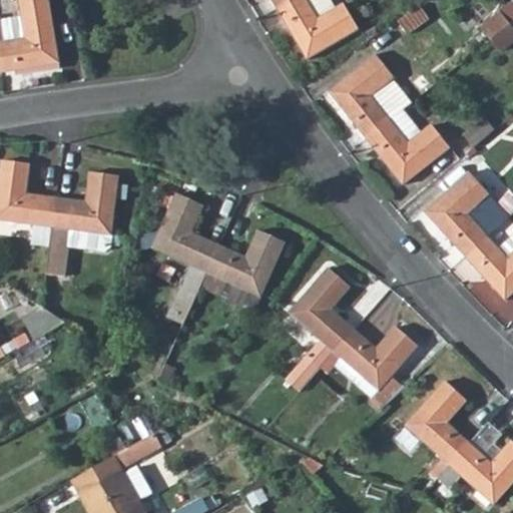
[(0,64),(2,74),(60,66),(49,0),(22,0),(25,13),(0,16),(0,64)]
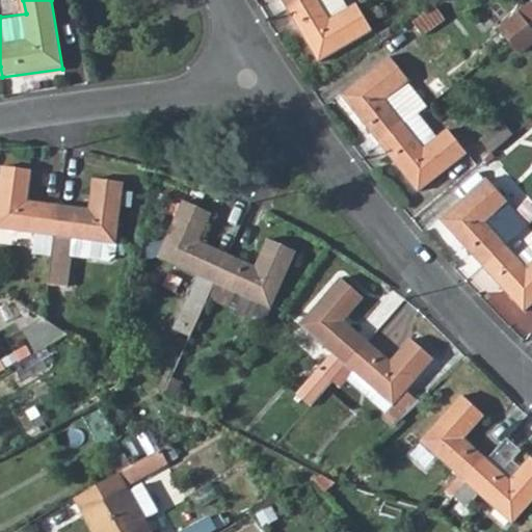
[(301,0),(281,0),(287,9),(301,0)]
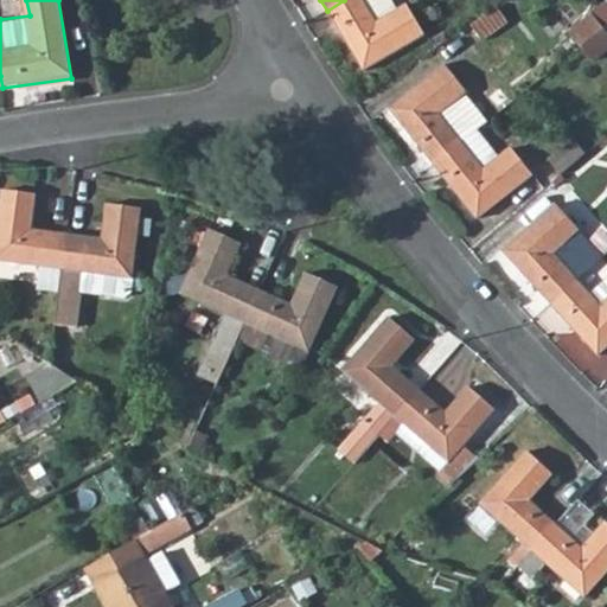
[(344,0),(327,11),(363,71),(423,36),(406,5),(401,8),(396,0),(344,0)]
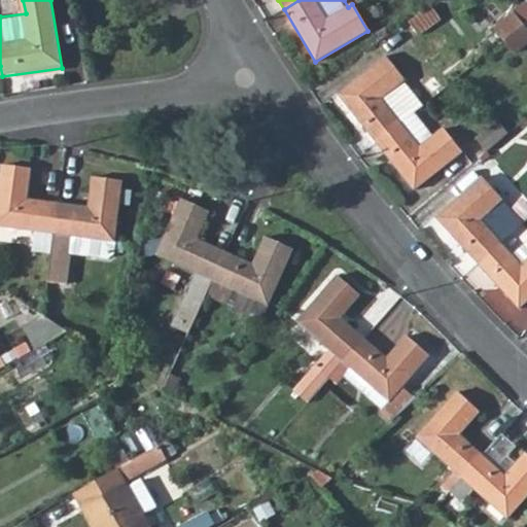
[(526,21),(517,9),(496,26),(507,39),(526,24),(526,21)]
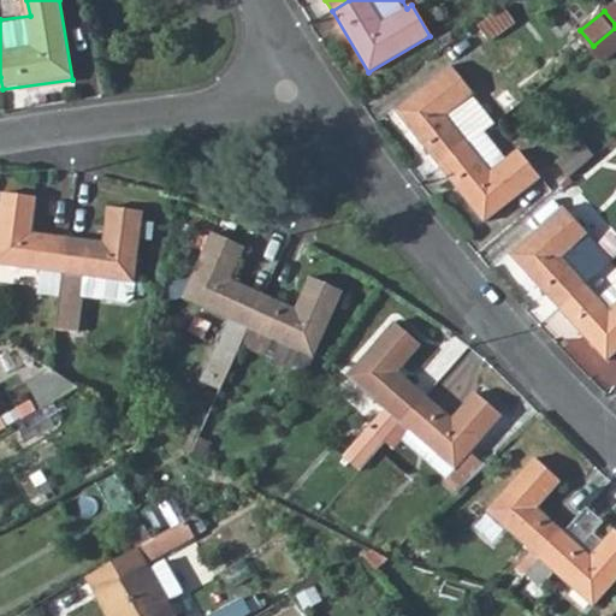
[(615,48),(615,28),(593,46),(603,59),(615,48)]
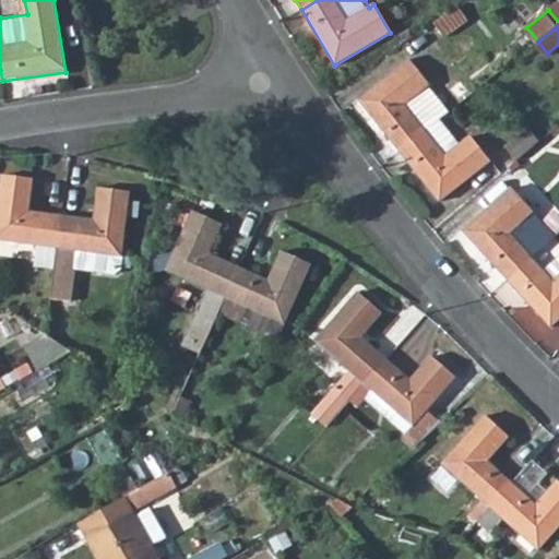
[(449,113),(408,61),(359,99),(400,152),(443,117),(449,113)]
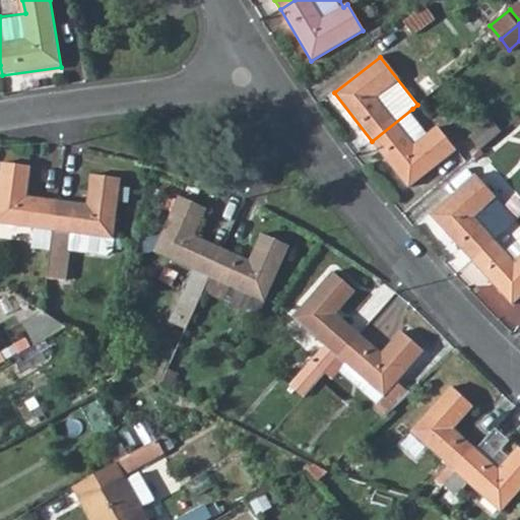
[(372,141),(407,189),(455,151),(437,128),(431,132),(412,109),(372,141)]
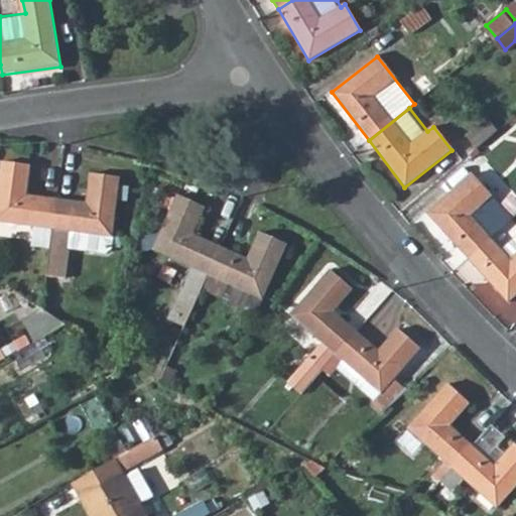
[(467,140),(476,150),(496,133),(487,122),(467,140)]
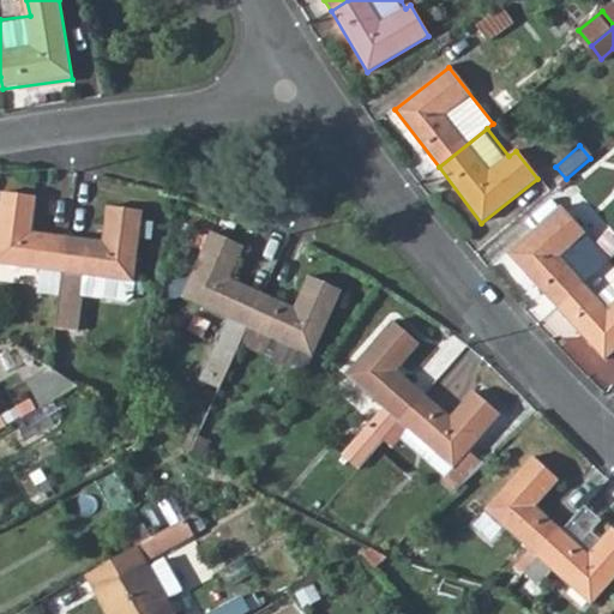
[(71,236),(36,233),(40,198),(5,192),(0,227),(0,263),(41,269),(40,288),(64,290),(71,236)]
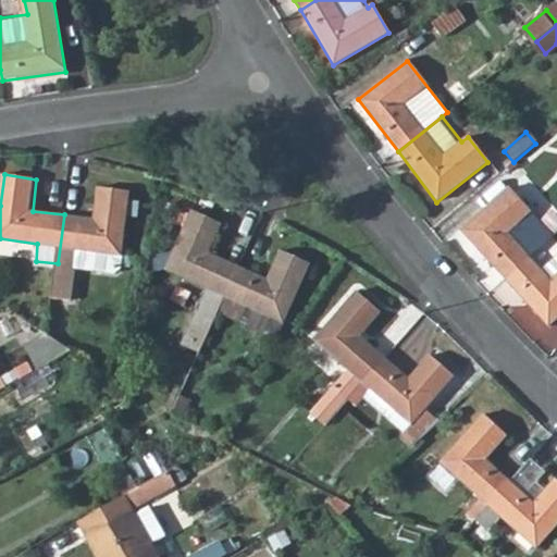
[(53,295),(72,297),(75,265),(77,249),(122,255),(132,192),(100,187),(96,219),(64,214),(58,263),(53,295)]
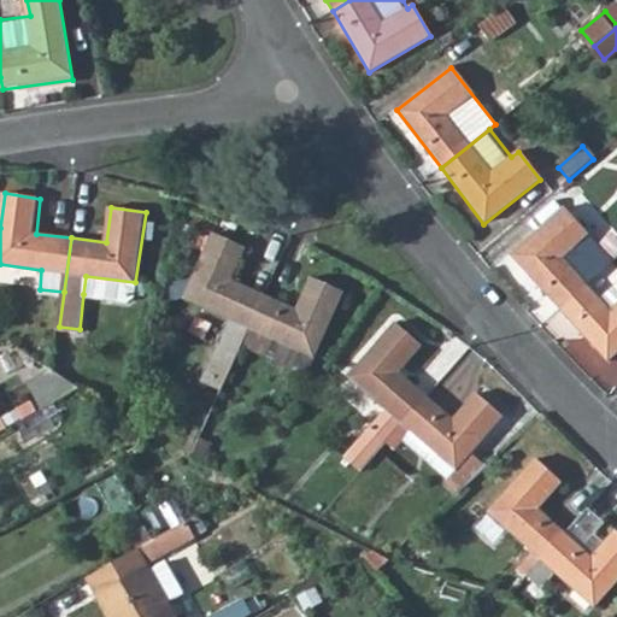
[(613,264),(564,210),(511,258),(562,312),(586,289),(613,264)]
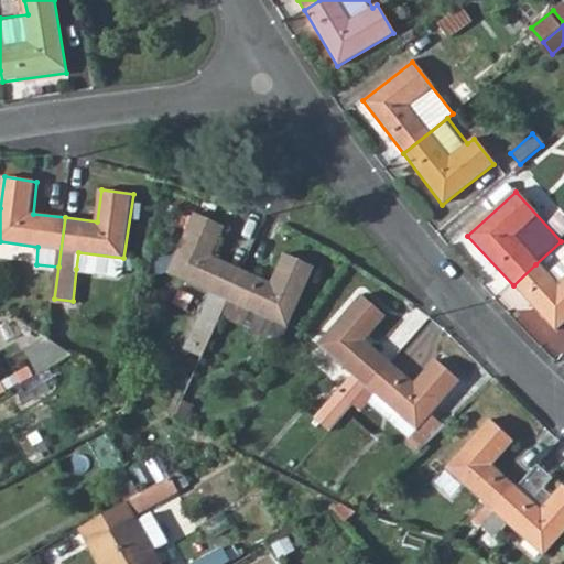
[(241,269),(210,255),(224,226),(195,213),(167,271),(210,291),(186,345),(203,351),(219,315),(227,300),(241,269)]
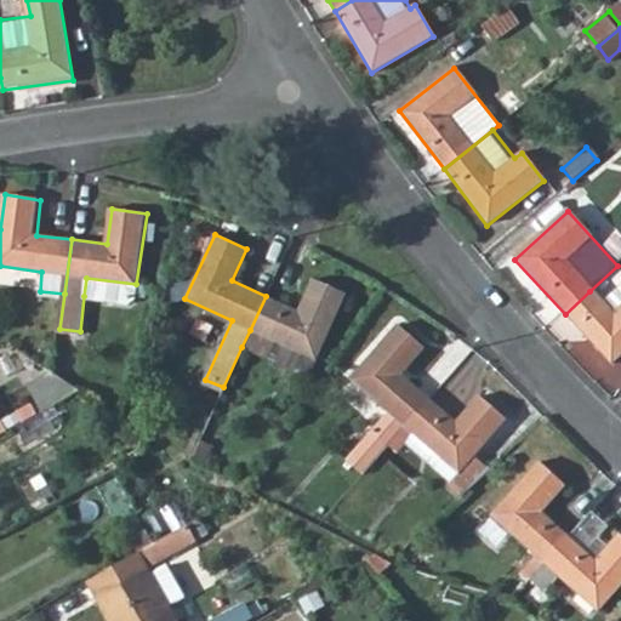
[(136,284),(86,278),(84,296),(127,301),(135,296),(136,284)]
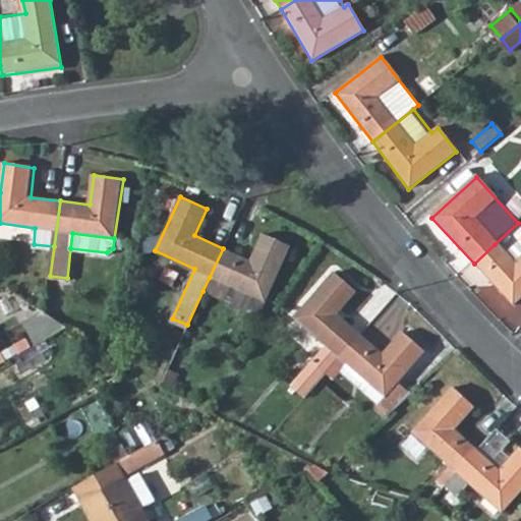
[(261,310),(265,301),(289,246),(262,233),(249,261),(223,248),(210,277),(226,284),(219,298),(253,313),(261,310)]
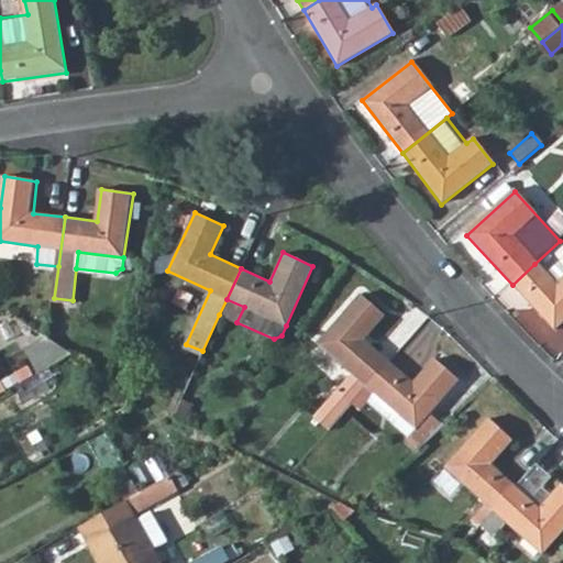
[(512,285),(555,332),(562,324),(562,255),(543,273),(534,264),(512,285)]
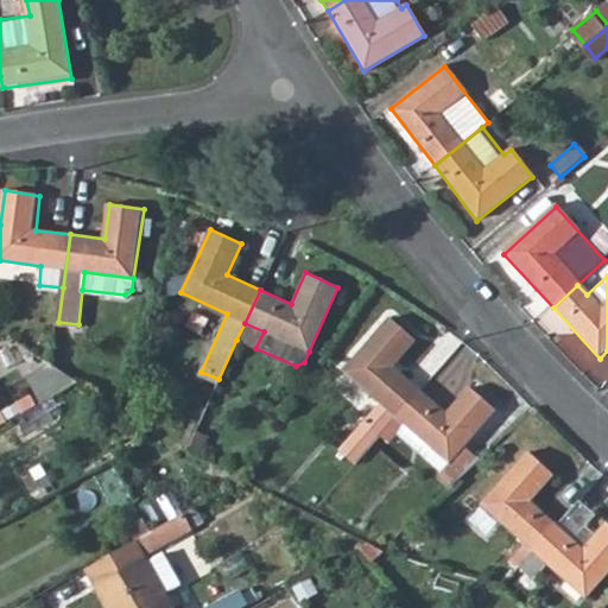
[(381,401),(341,447),(356,460),(382,431),(397,417),(419,391),(393,367),(417,341),(391,317),(344,369),(381,401)]
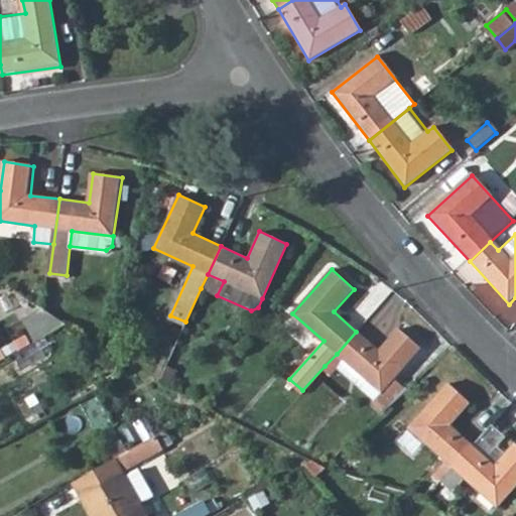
[(208,274),(201,288),(217,295),(224,281),(208,274)]
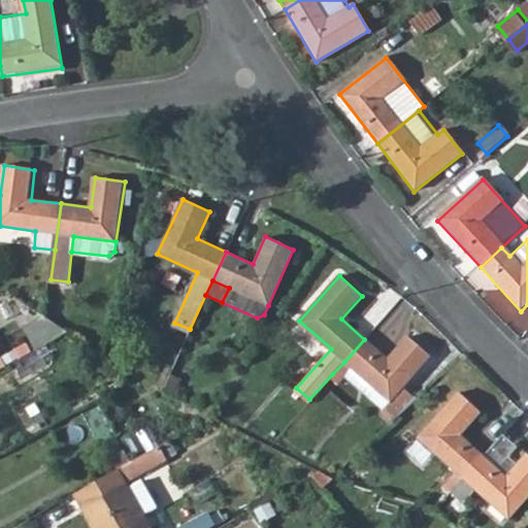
[(43,316),(26,325),(39,349),(66,333),(65,332),(45,318),(43,316)]
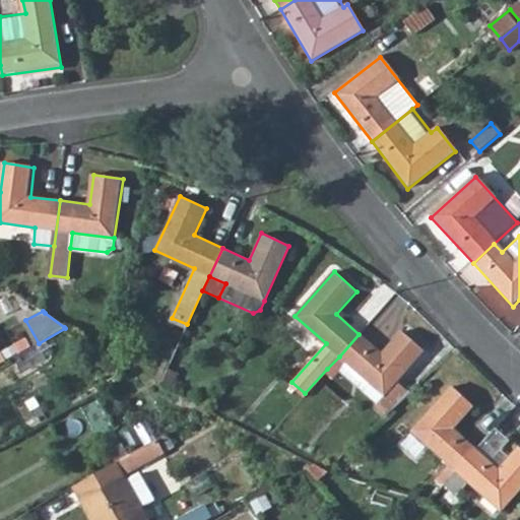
[(404,400),(392,389),(425,353),(401,331),(379,354),(359,334),(339,356),(384,398),(371,412),(381,421),(404,400)]
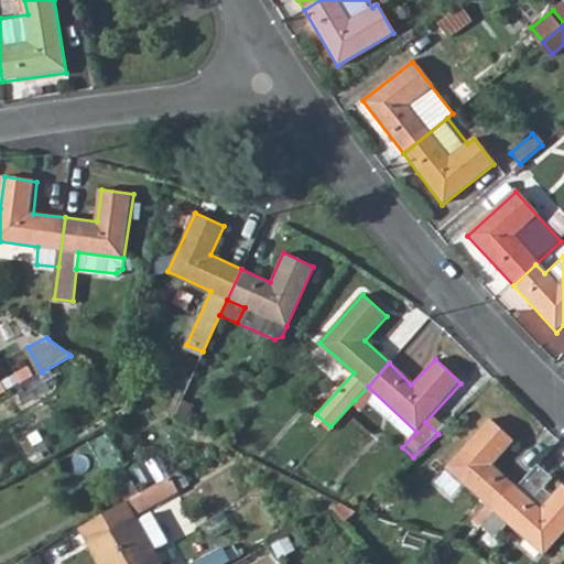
[(416,432),(368,387),(355,400),(364,408),(371,400),(410,436),(416,432)]
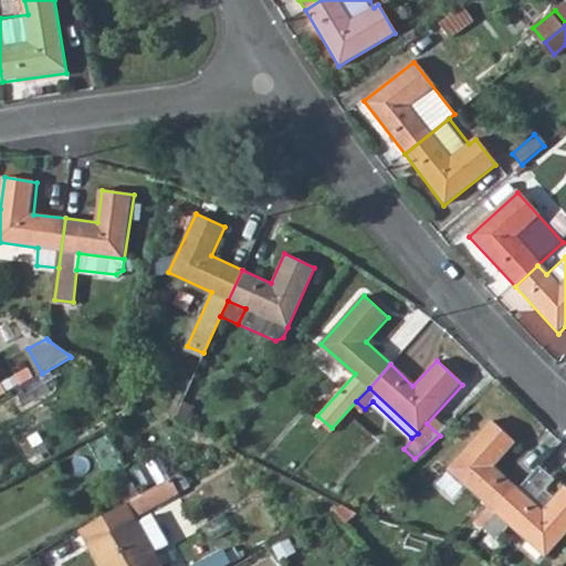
[(496,467),(517,443),(495,423),(451,470),(490,506),(479,517),(486,526),(521,490),(496,467)]
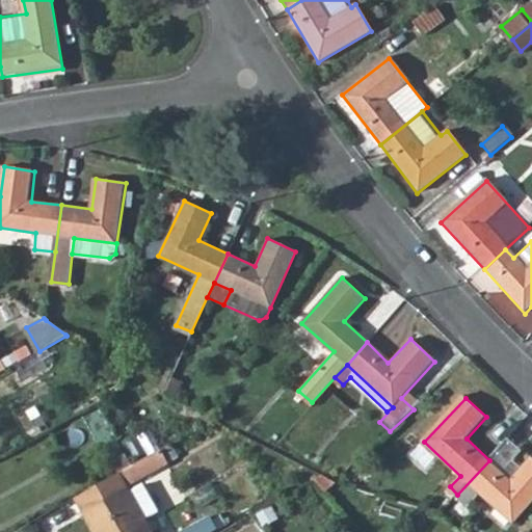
[(523,452),(509,440),(489,460),(503,474),(523,452)]
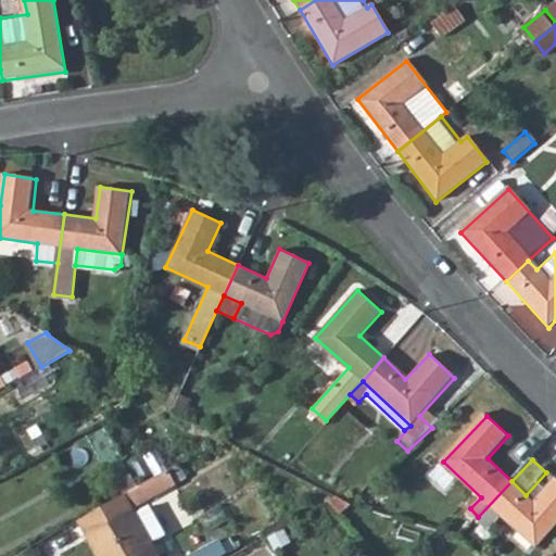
[(143,502),(178,483),(171,469),(136,489),(77,521),(97,555),(156,555),(149,542),(161,534),(143,502)]
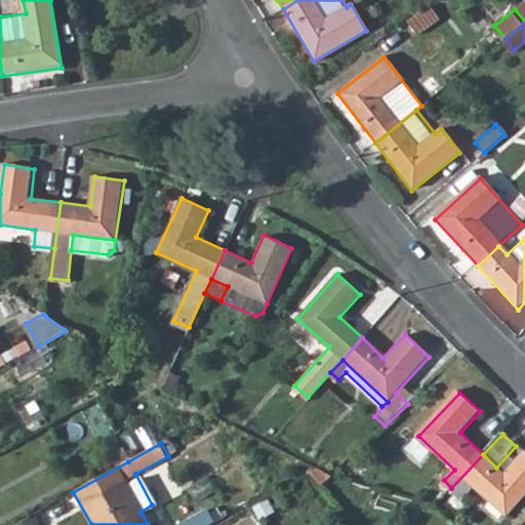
[(524,452),(505,475),(496,468),(483,454),(451,488),(461,497),(473,487),(506,518),(524,497),(524,452)]
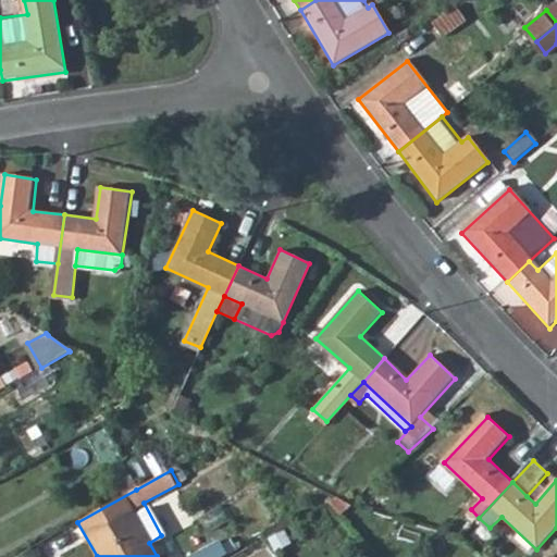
[(213,556),(208,547),(190,556),(213,556)]
